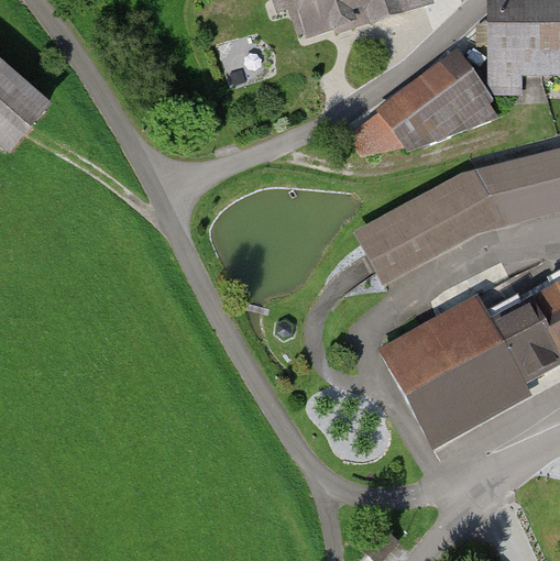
[(273,0),(276,10),(291,6),(302,40),(368,19),(370,26),(436,6),(434,0),(273,0)]
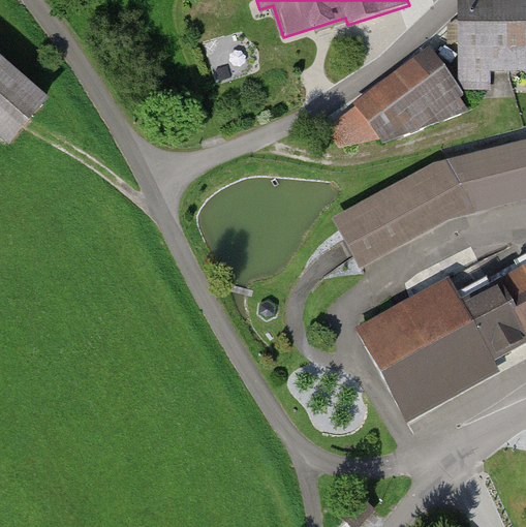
[(525,65),(525,2),(459,1),(457,89),(493,90),(494,65),(525,65)]
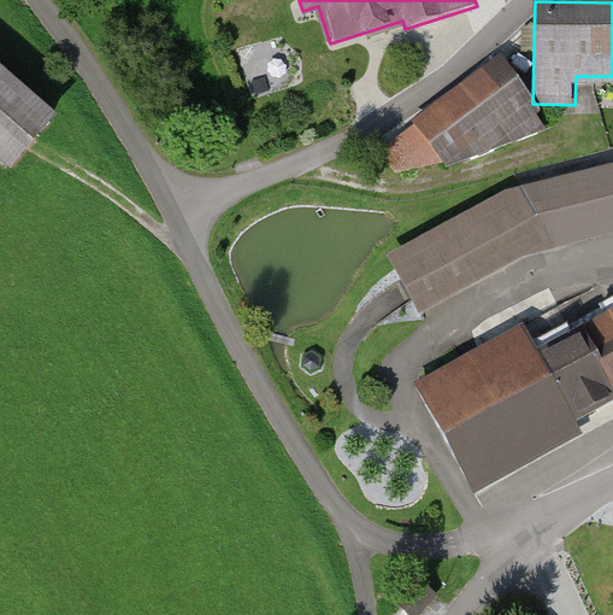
[(532,104),(499,54),(379,142),(396,179),(548,127),(532,104)]
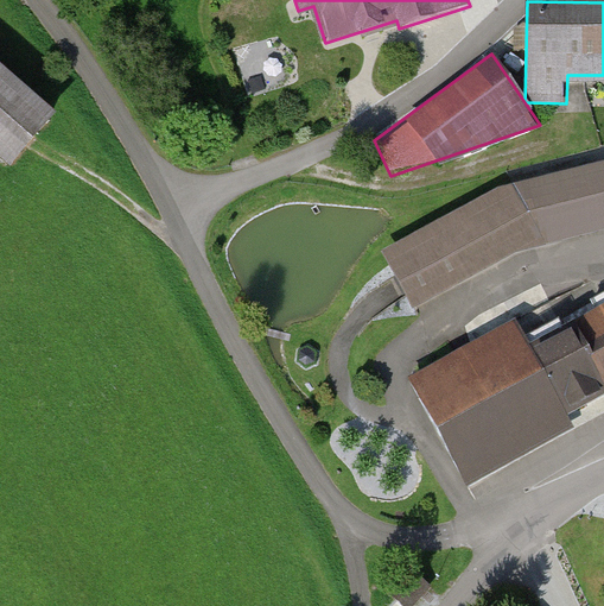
[(59,107),(0,57),(0,153),(12,164),(59,107)]
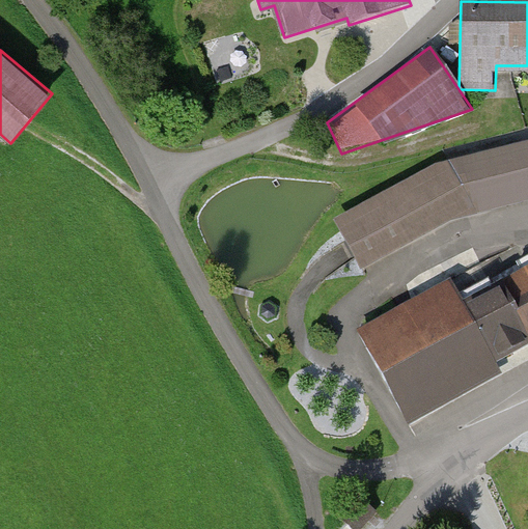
[(527,139),(435,162),(333,221),(349,247),(362,270),(451,220),(527,201),(527,139)]
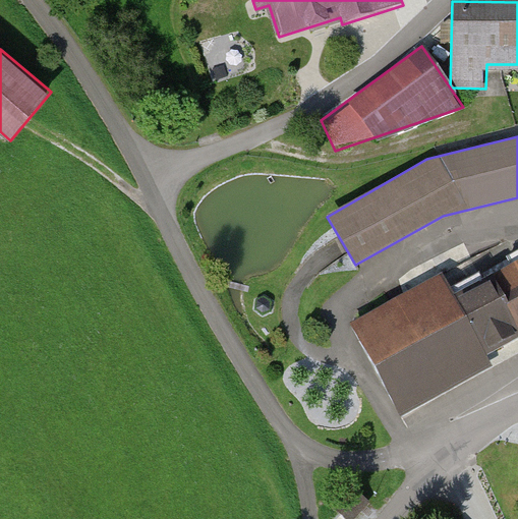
[(517,254),(493,269),(495,274),(455,294),(486,351),(517,334),(517,254)]
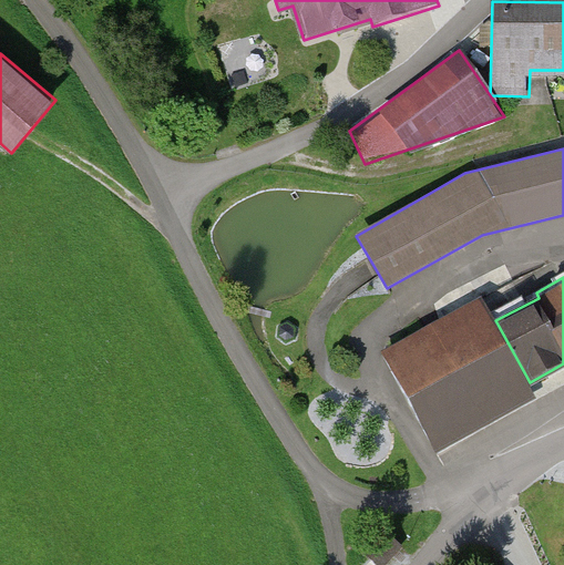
[(495,320),(481,293),(379,347),(436,450),(536,396),(530,382),(495,320)]
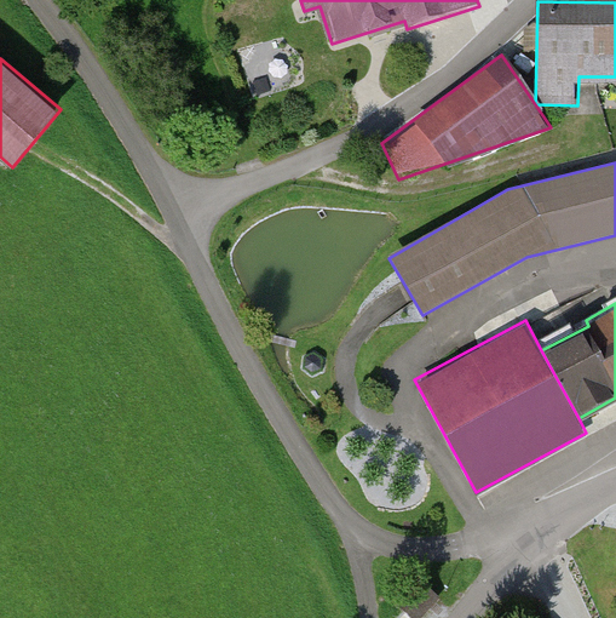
[(303,353),(301,359),(303,364),(308,367),(314,368),(318,365),(321,360),(321,355),(317,350),(312,348),(308,349),(303,353)]
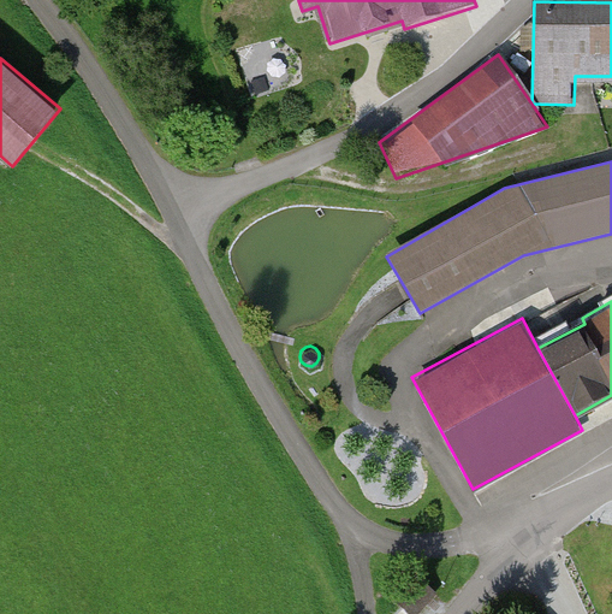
[(414,573),(392,596),(410,613),(414,613),(434,594),(414,573)]
